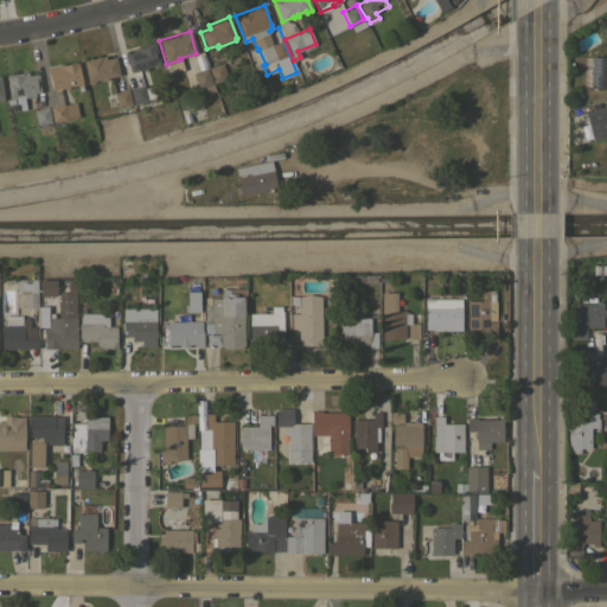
[(154,42),(161,65),(155,66),(154,64),(145,66),(146,69),(141,70),(140,68),(129,71),(123,53),(133,51),(132,48),(154,42)]
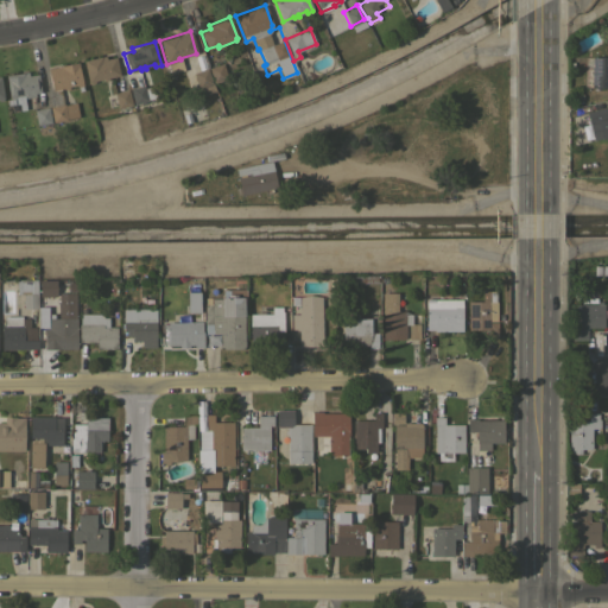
[(211,83),(210,83),(214,90),(200,95),(197,88),(192,73),(198,71),(192,56),(201,54),(207,68),(211,83)]
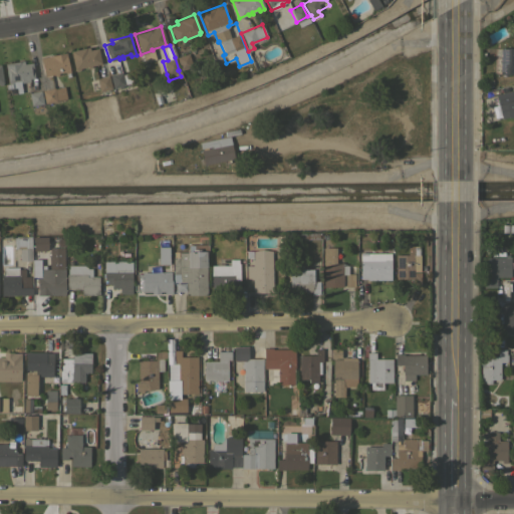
[(88,50),(96,48),(100,63),(90,65),(91,67),(86,68),(86,66),(78,68),(79,69),(75,70),(75,69),(74,69),(69,51),(88,46),(88,50)]
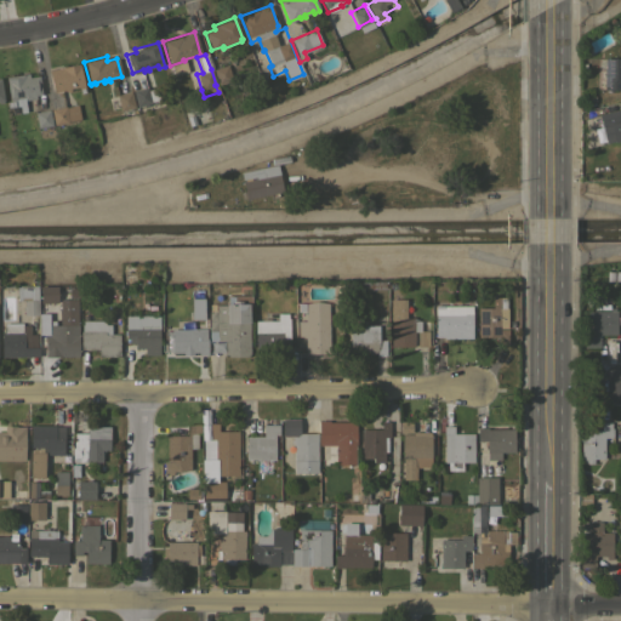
[(620,57),(620,89),(603,89),(603,57),(620,57)]
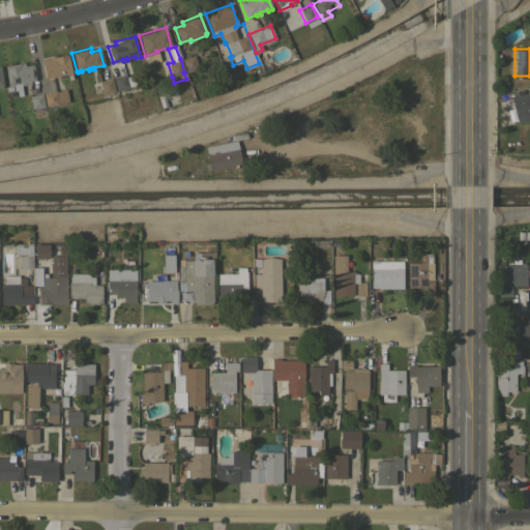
[(66,54),(72,78),(68,79),(66,74),(59,76),(59,77),(55,78),(55,77),(46,79),(41,60),(66,54)]
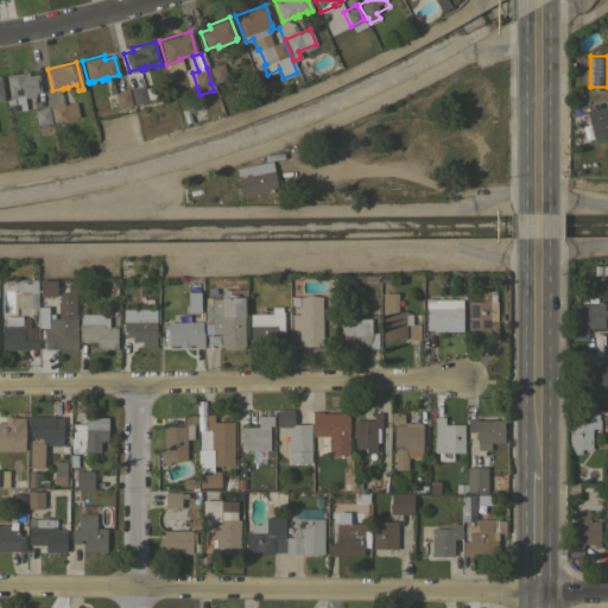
[(222,63),(227,78),(213,83),(208,68),(222,63)]
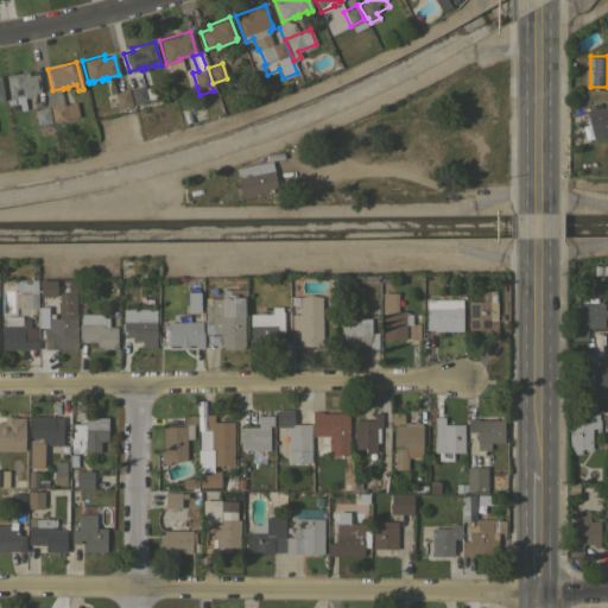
[(27,71),(27,75),(37,74),(40,92),(33,93),(35,96),(24,97),(25,109),(19,111),(18,103),(7,105),(6,100),(10,100),(10,96),(8,96),(5,75),(27,71)]
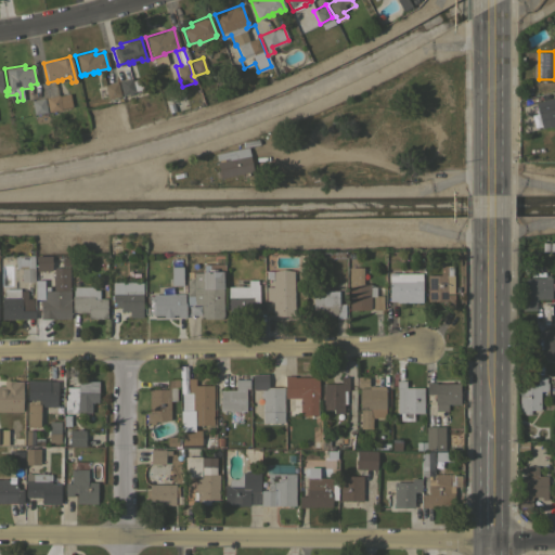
[(117,80),(130,77),(131,80),(138,78),(141,89),(121,94),(117,80)]
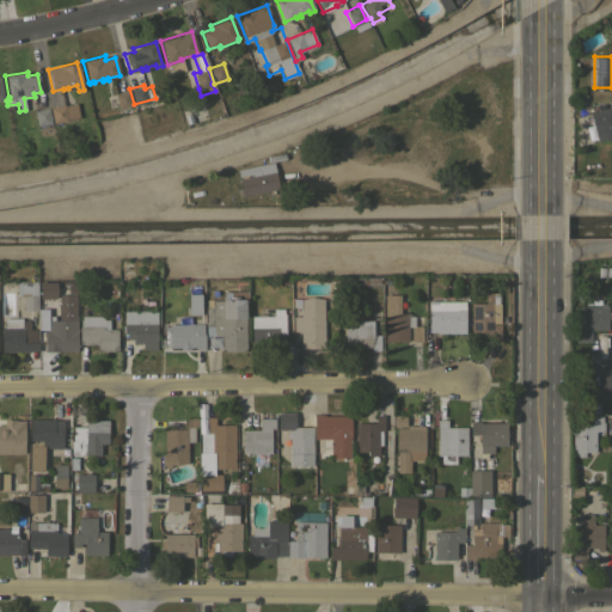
[(132,105),(118,109),(114,93),(128,90),(132,105)]
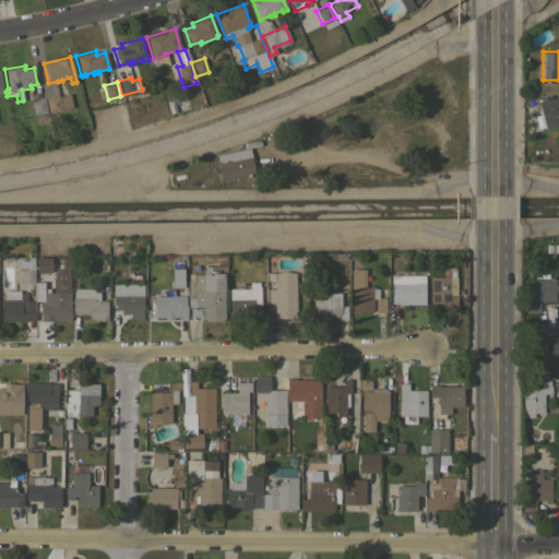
[(58,95),(58,96),(69,94),(71,107),(48,113),(45,98),(58,95)]
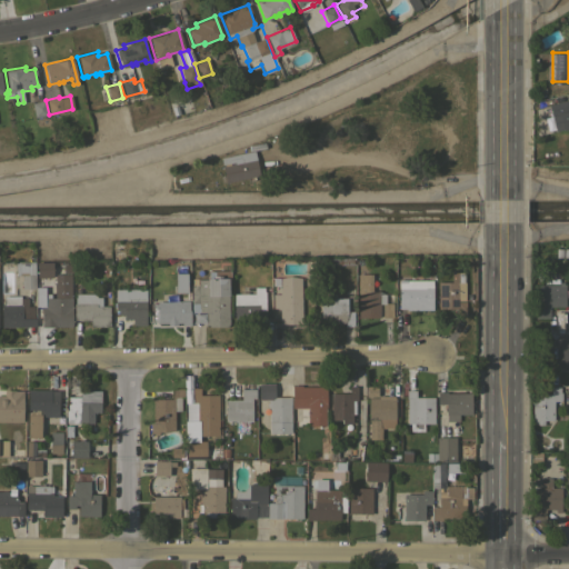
[(568,99),(568,128),(563,130),(562,129),(548,133),(543,118),(550,116),(548,105),(568,99)]
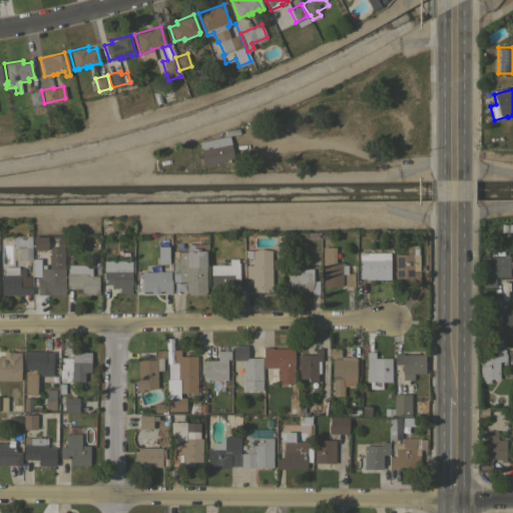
[(40,90),(43,103),(30,105),(28,92),(40,90)]
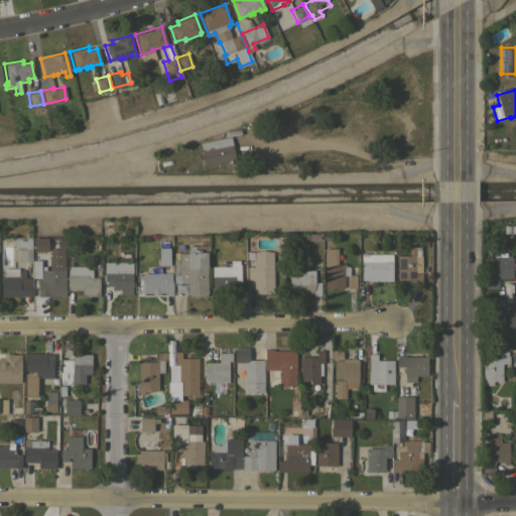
[(229,136),(234,158),(201,165),(199,159),(203,158),(199,143),(229,136)]
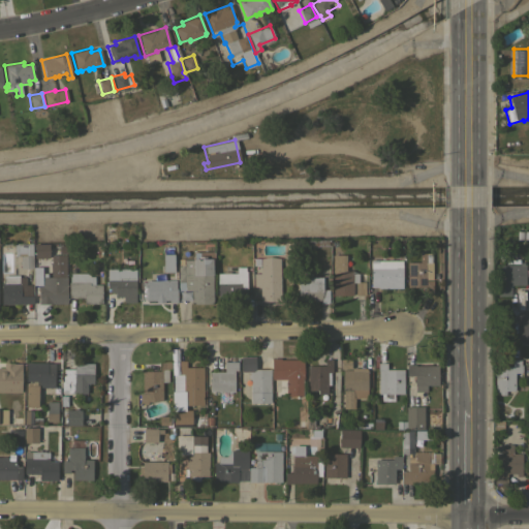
[(32,268),(20,268),(20,255),(17,255),(17,243),(31,243),(32,268)]
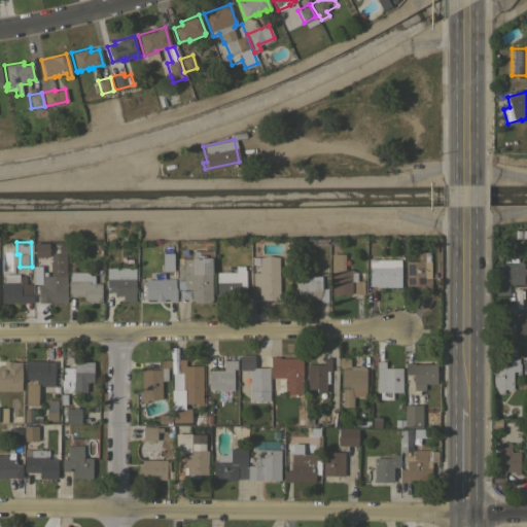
[(48,243),(48,256),(34,256),(33,243),(48,243)]
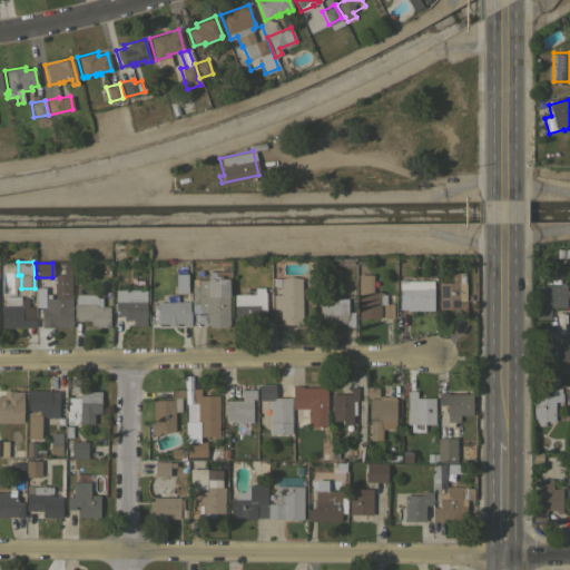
[(197,286),(197,279),(214,279),(214,272),(229,272),(231,279),(228,279),(228,325),(227,325),(227,326),(208,327),(208,325),(204,325),(204,318),(206,318),(206,313),(192,313),(192,286),(197,286)]
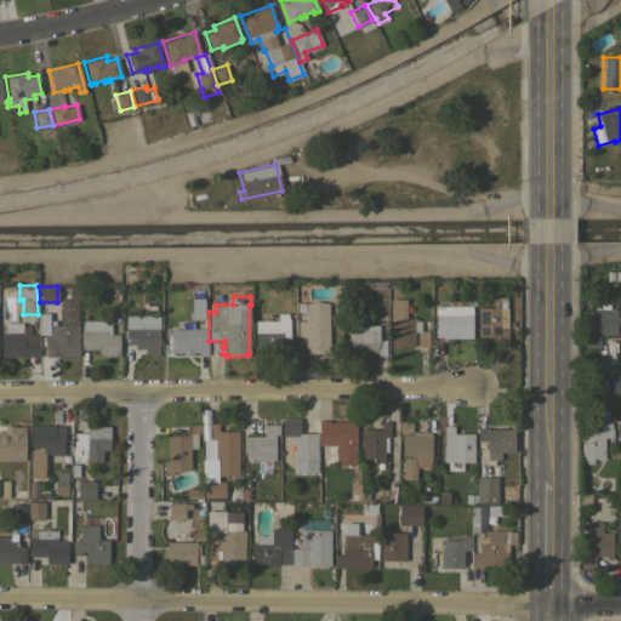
[(204,319),(191,319),(189,298),(203,297),(204,319)]
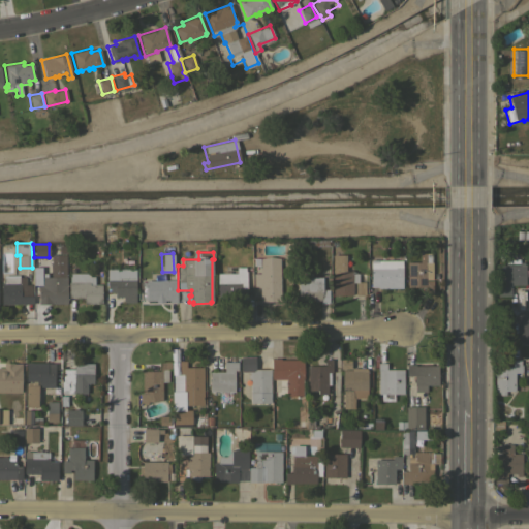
[(419,261),(419,253),(431,253),(431,280),(432,280),(432,292),(424,292),(424,286),(407,286),(407,261),(419,261)]
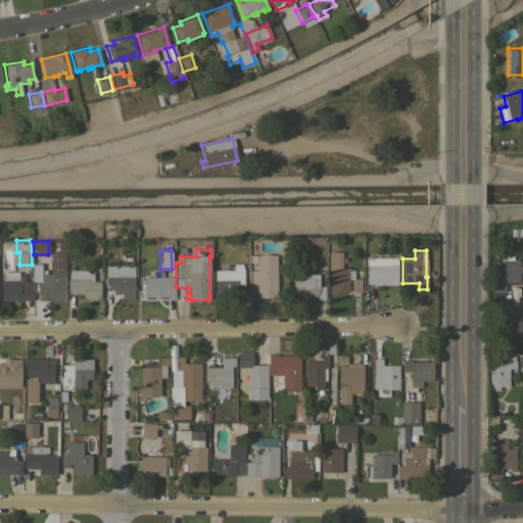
[(64,273),(65,273),(65,299),(38,299),(38,282),(32,282),(32,274),(50,274),(50,267),(49,267),(49,260),(50,260),(50,251),(64,251),(64,273)]
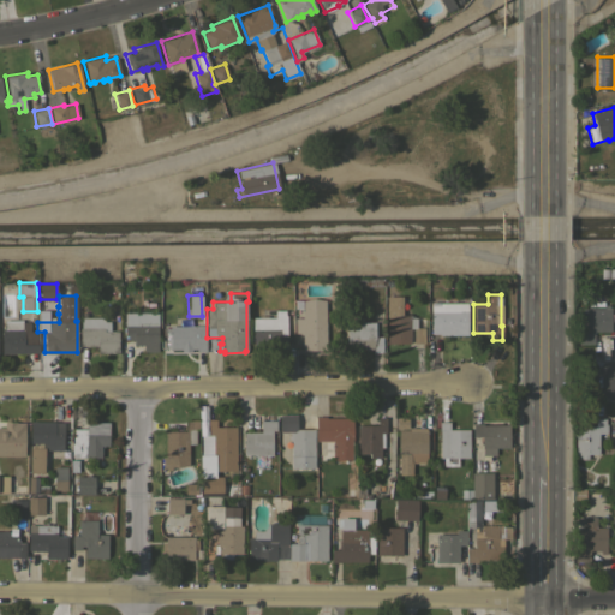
[(401,296),(401,315),(410,315),(410,317),(417,317),(417,327),(424,327),(424,342),(387,344),(386,296),(401,296)]
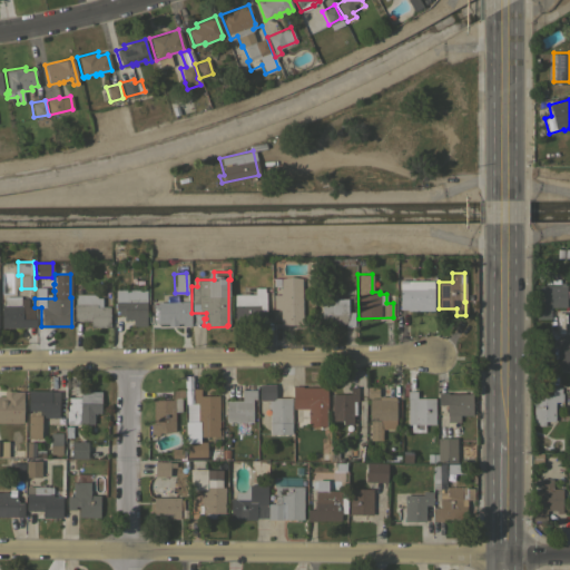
[(302,324),(281,324),(279,308),(273,308),(273,295),(279,295),(279,285),(273,286),(273,278),(301,277),(302,324)]
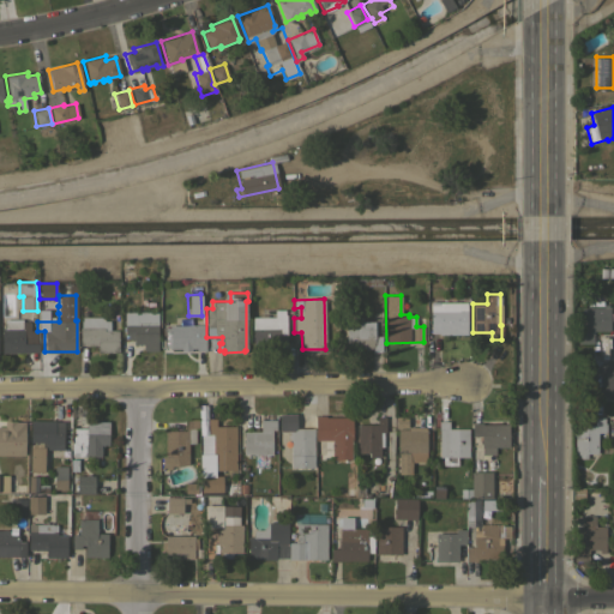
[(587,307),(587,300),(602,300),(602,304),(608,304),(608,307),(609,307),(609,313),(613,313),(613,320),(609,320),(609,330),(591,331),(591,332),(593,332),(593,342),(577,342),(577,332),(581,332),(581,307),(587,307)]
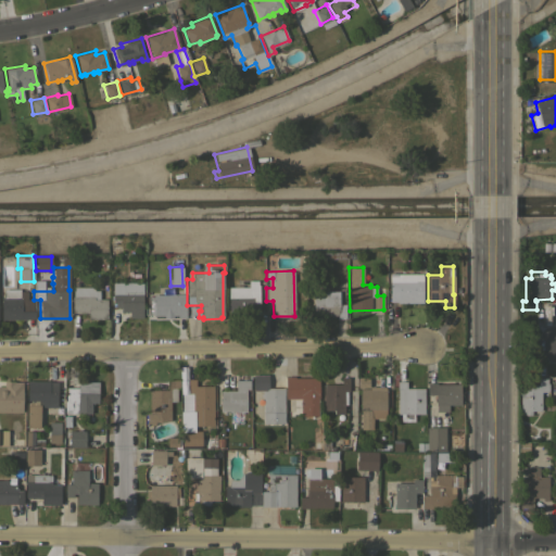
[(422,274),(422,303),(396,303),(396,302),(389,302),(389,274),(422,274)]
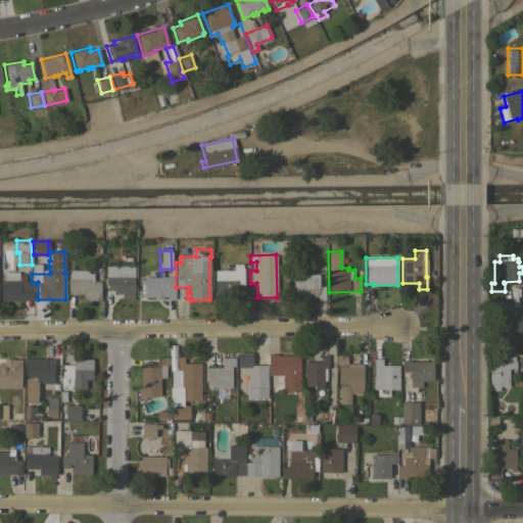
[(220,270),(220,268),(227,268),(227,270),(233,270),(233,264),(241,264),(241,268),(243,268),(243,285),(239,285),(239,297),(215,298),(215,270),(220,270)]
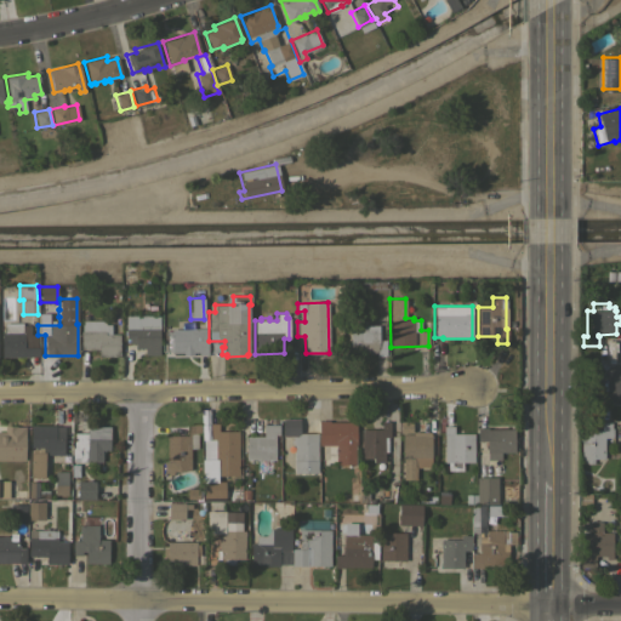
[(158,315),(159,354),(144,354),(144,348),(135,348),(135,342),(125,342),(125,315),(158,315)]
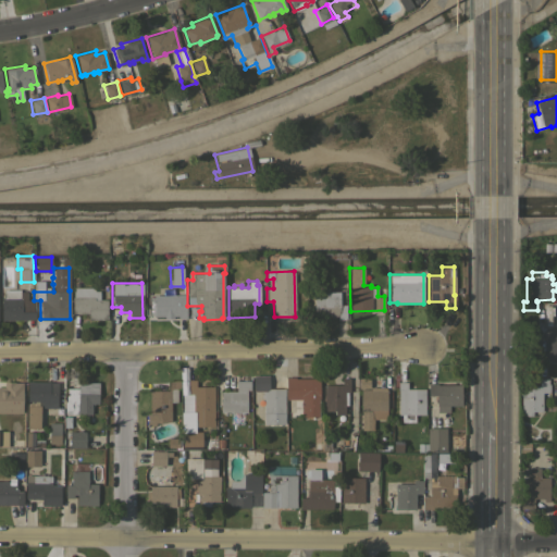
[(94,287),(94,291),(99,291),(99,299),(107,299),(107,319),(88,319),(88,313),(72,313),(72,297),(73,297),(73,287),(94,287)]
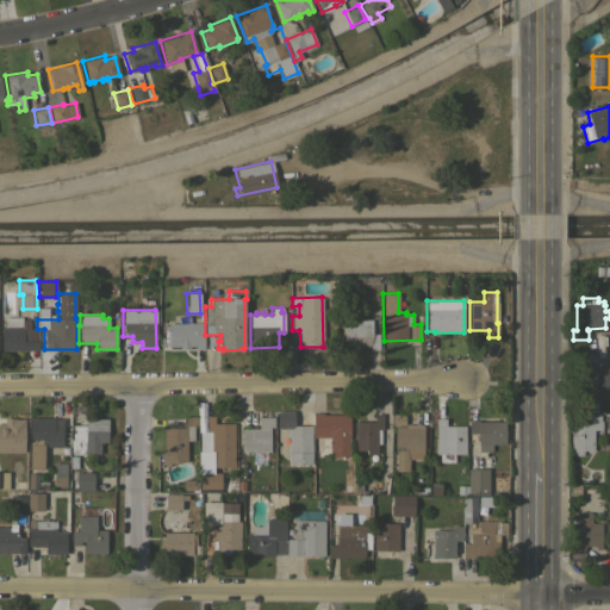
[(359,316),(359,319),(372,319),(372,334),(378,334),(378,349),(369,349),(369,347),(343,347),(343,316),(359,316)]
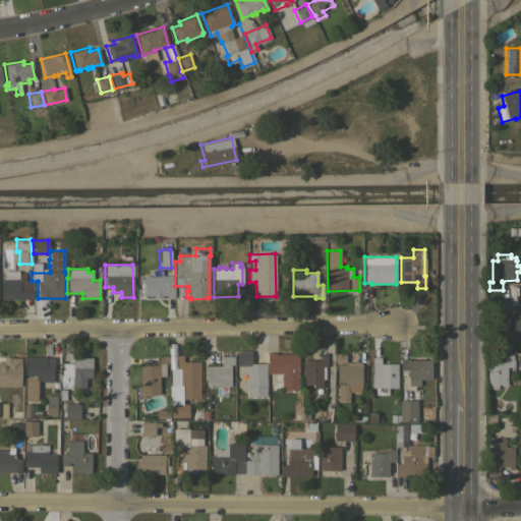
[(0,279),(3,279),(3,271),(18,271),(18,272),(24,272),(24,280),(31,280),(31,291),(32,291),(32,298),(0,299),(0,279)]
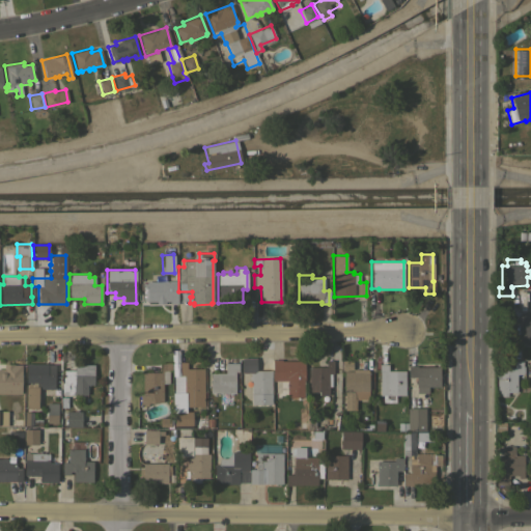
[(175,280),(175,289),(176,289),(177,303),(169,303),(169,301),(164,301),(164,303),(156,303),(156,301),(146,301),(146,300),(140,300),(139,282),(146,282),(146,281),(175,280)]
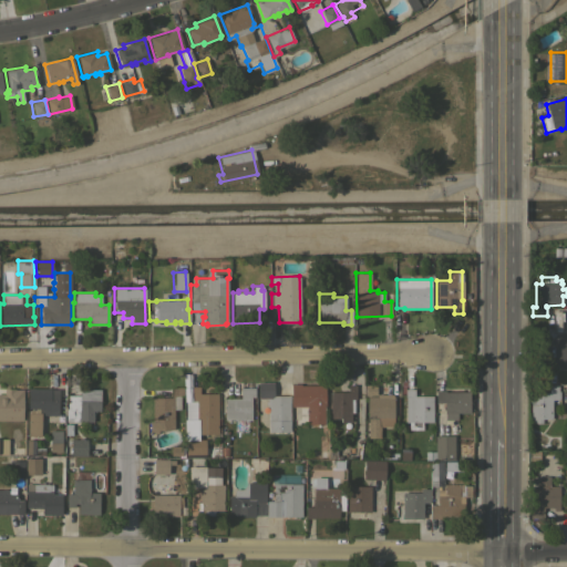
[(272,382),(272,395),(288,395),(289,432),(268,432),(267,398),(257,398),(257,382),(272,382)]
